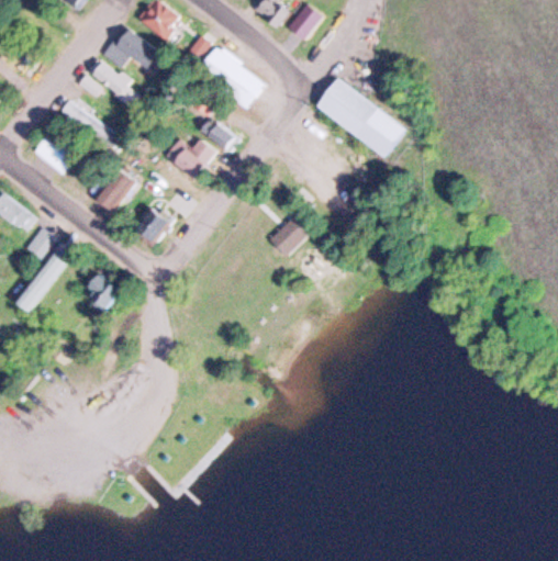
[(82,0),(76,10),(63,0),(82,0)]
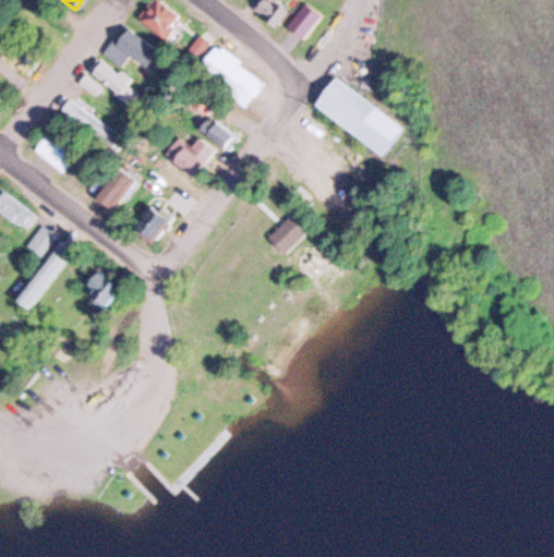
[(139,21),(152,0),(159,0),(180,15),(163,38),(139,21)]
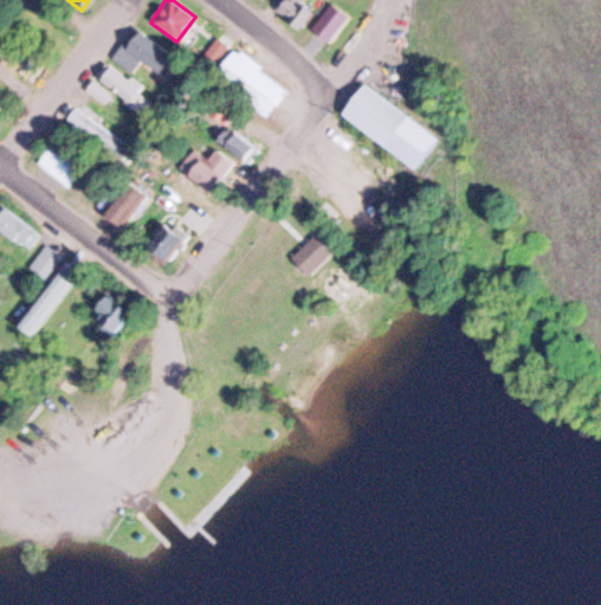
[(279,0),(292,0),(308,11),(292,32),(269,14),(279,0)]
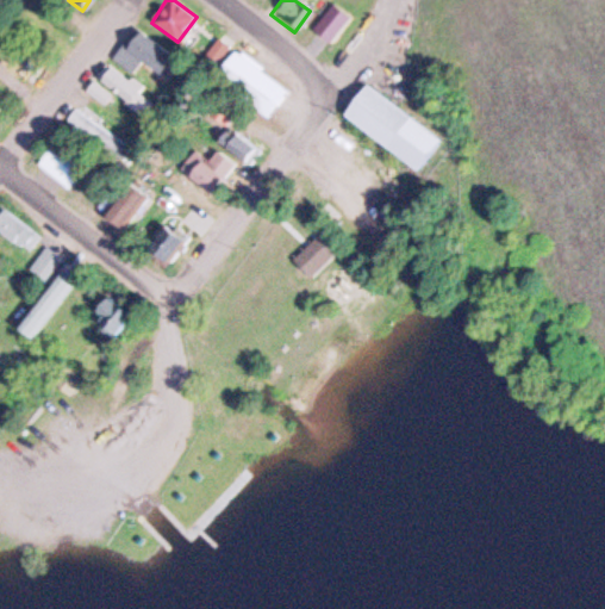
[(114,57),(135,26),(169,49),(155,70),(143,63),(137,73),(114,57)]
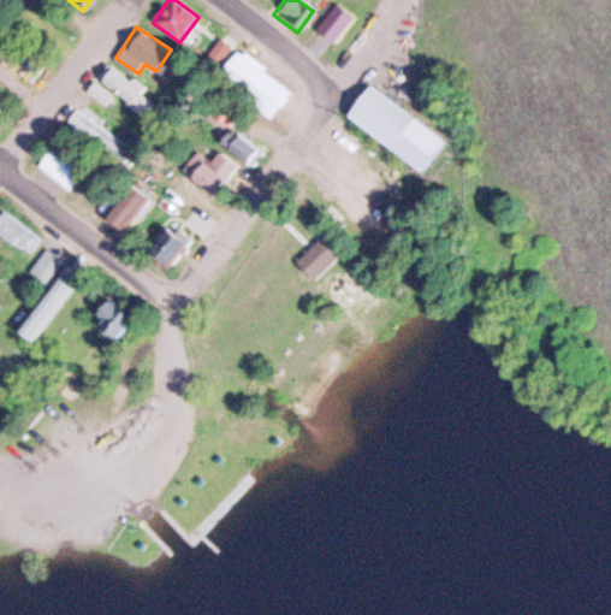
[(208,55),(220,39),(231,46),(219,64),(208,55)]
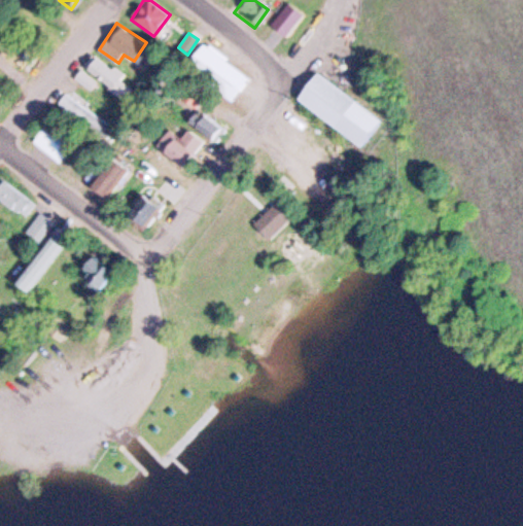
[(187,63),(203,42),(249,79),(233,99),(187,63)]
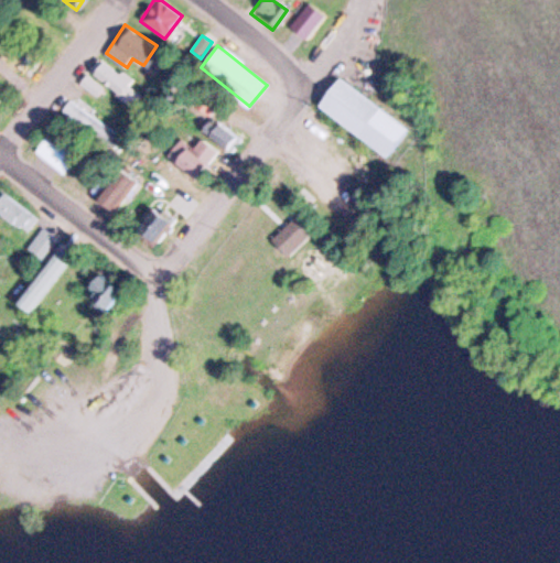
[(30,71),(19,60),(12,66),(23,77),(30,71)]
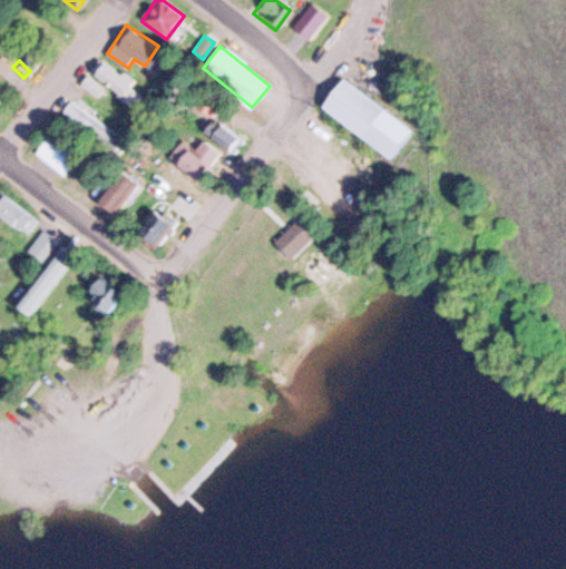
[(99,60),(81,85),(98,97),(104,89),(122,101),(134,84),(99,60)]
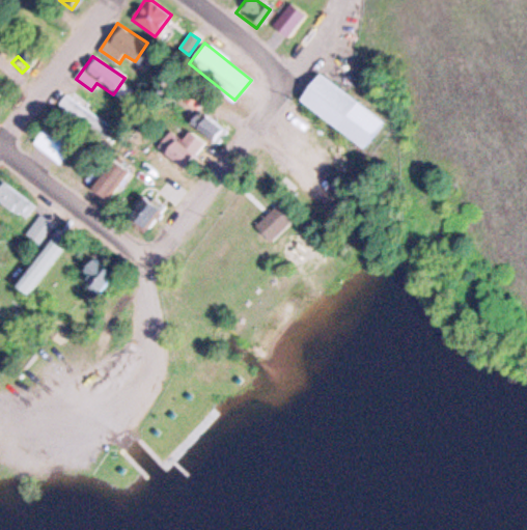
[(299,101),(366,149),(385,123),(317,74),(299,101)]
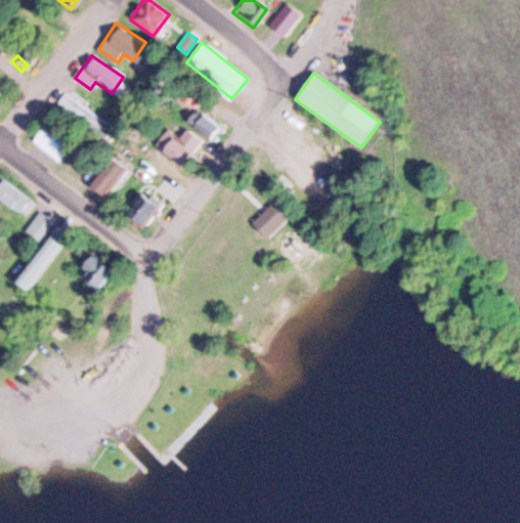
[(68,93),(112,126),(103,137),(59,104),(68,93)]
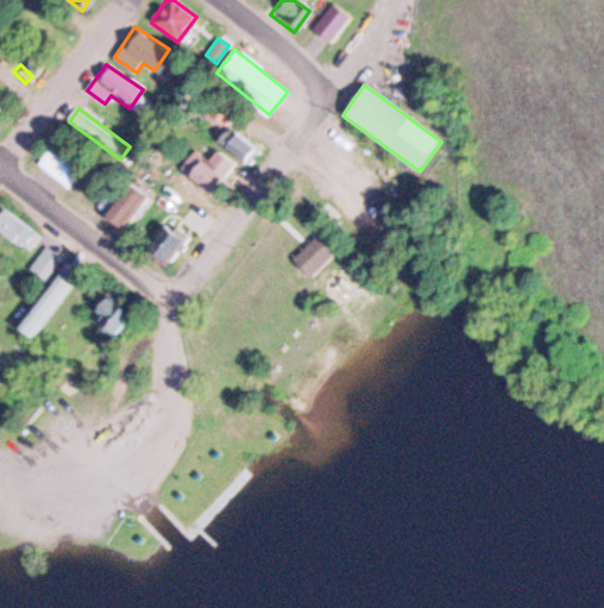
[(221,146),(233,132),(256,150),(245,164),(221,146)]
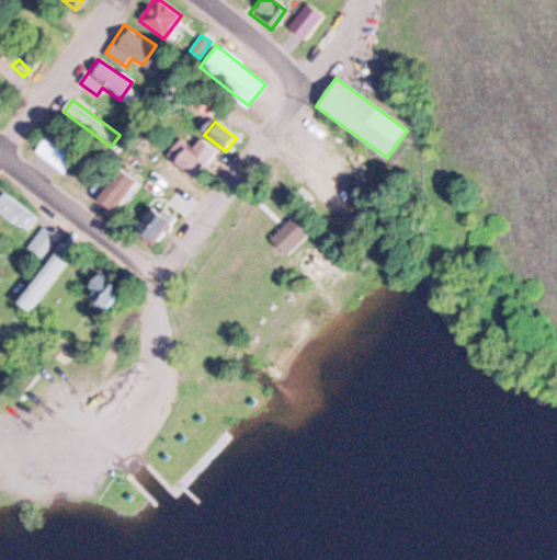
[(199,137),(189,149),(209,166),(219,152),(199,137)]
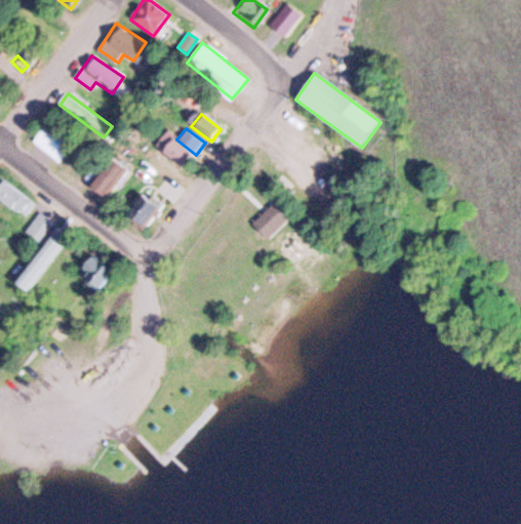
[(34,140),(61,161),(69,150),(43,129),(34,140)]
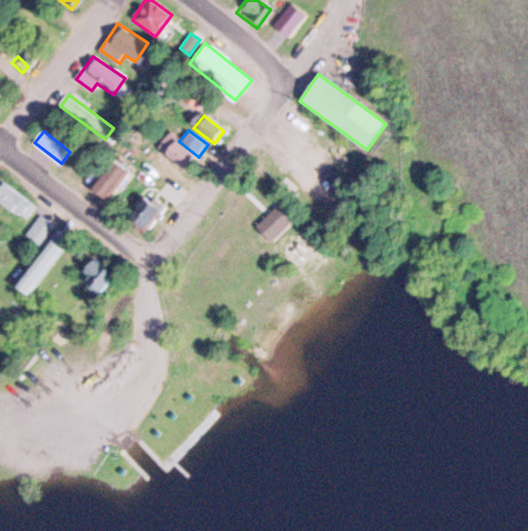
[(170,139),(158,155),(180,171),(191,156),(170,139)]
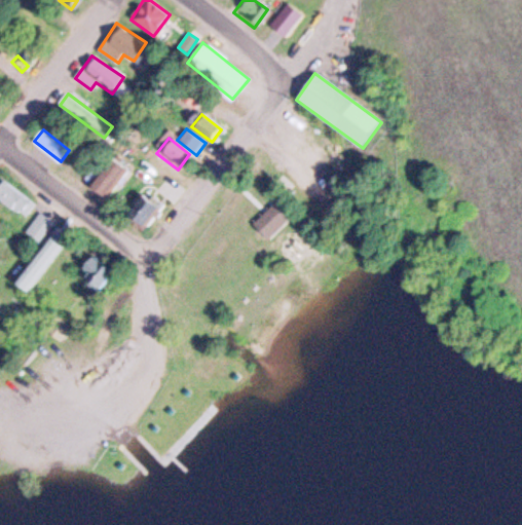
[(108,198),(132,170),(114,154),(90,184),(108,198)]
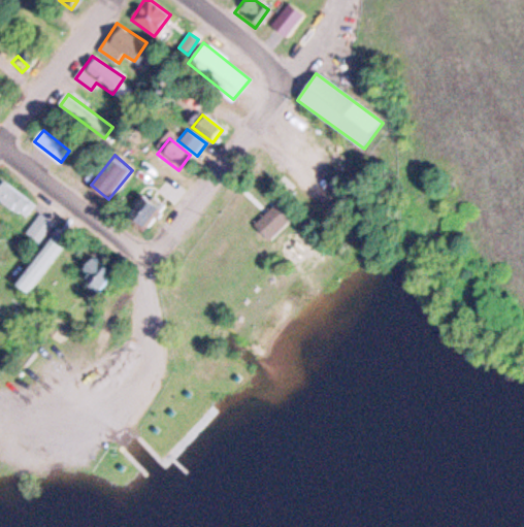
[(0,202),(22,218),(33,201),(2,178),(0,182),(0,202)]
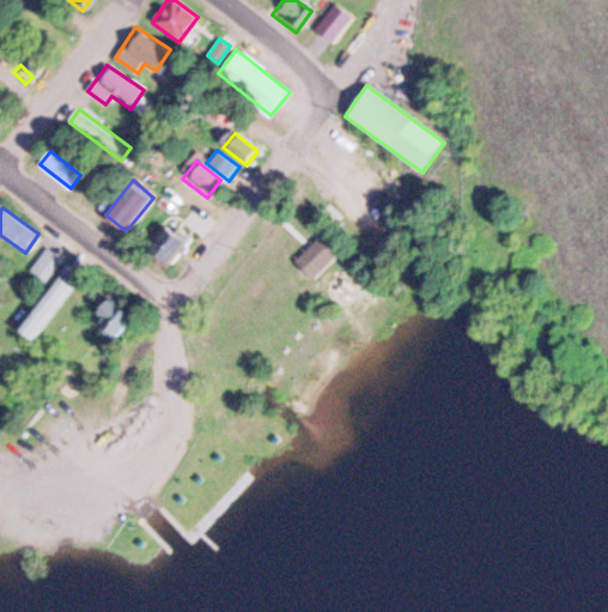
[(172,267),(192,240),(168,224),(150,252),(172,267)]
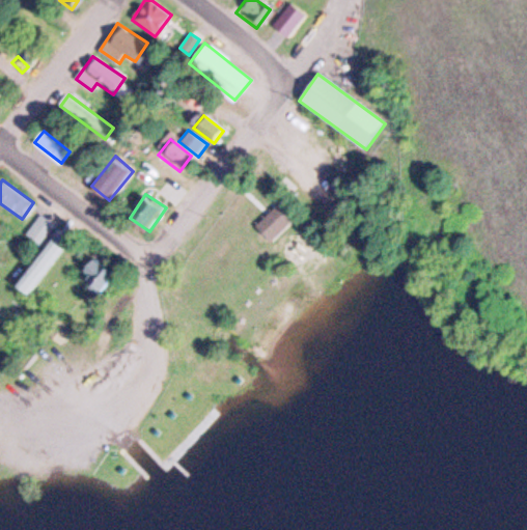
[(275,242),(295,219),(277,202),(256,224),(275,242)]
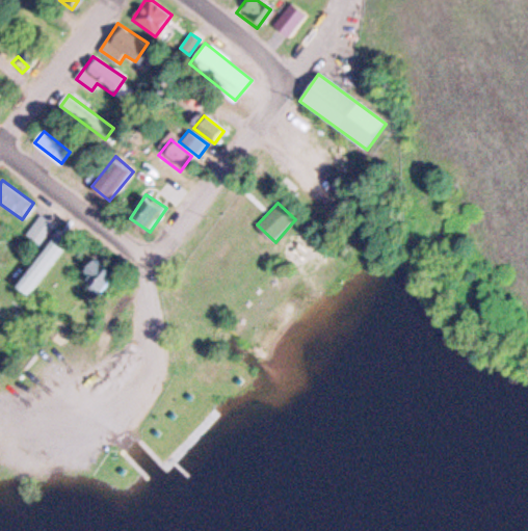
[(40,215),(55,228),(41,246),(25,234),(40,215)]
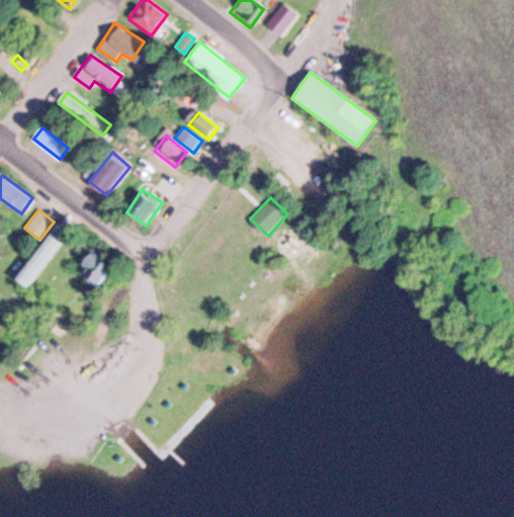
[(32,284),(63,248),(48,236),(18,272),(32,284)]
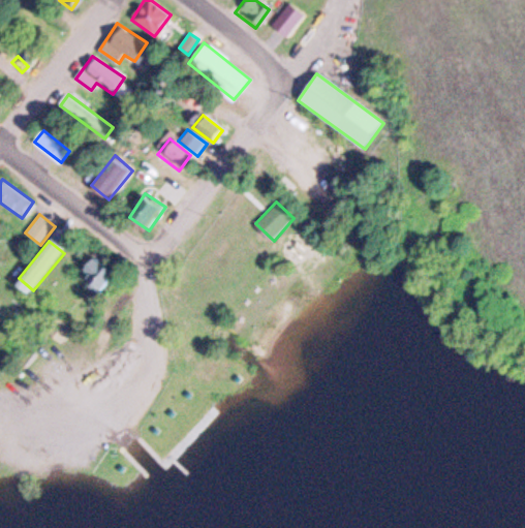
[(101,292),(116,271),(96,257),(82,279),(101,292)]
